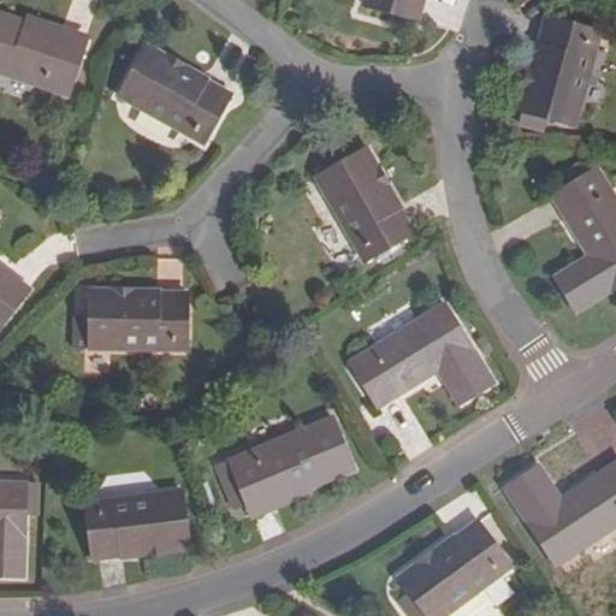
[(363,0),(363,5),(419,19),(424,0),(363,0)]
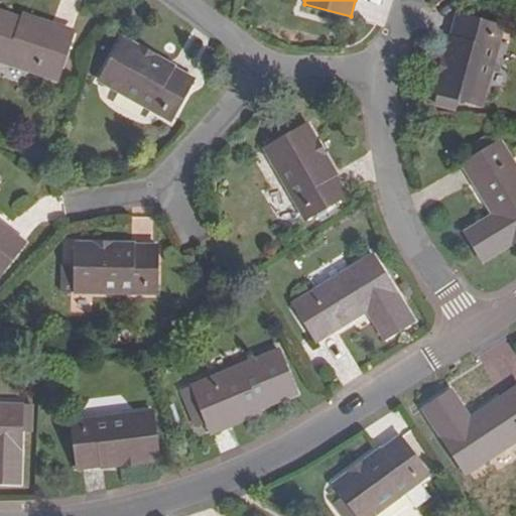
[(11,26),(14,17),(0,12),(0,60),(55,80),(69,44),(11,26)]
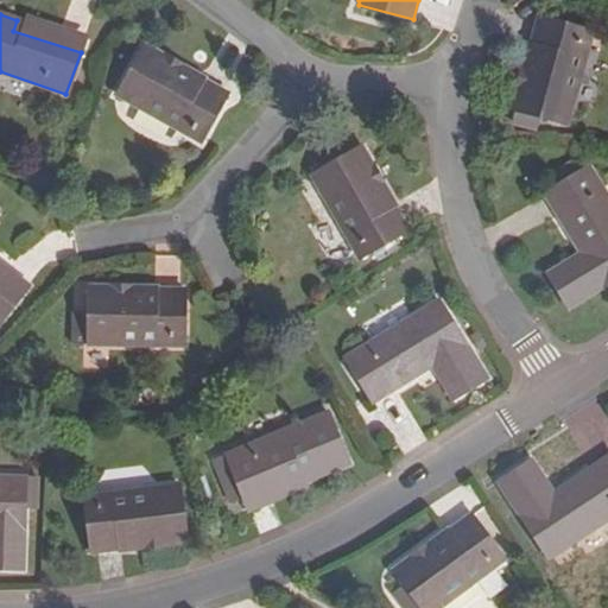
[(593,33),(536,19),(513,111),(570,125),(593,33)]
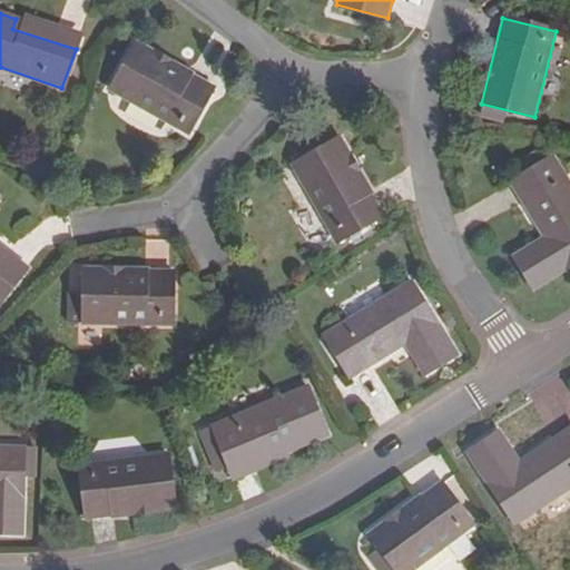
[(79,40),(16,19),(12,29),(76,49),(79,40)]
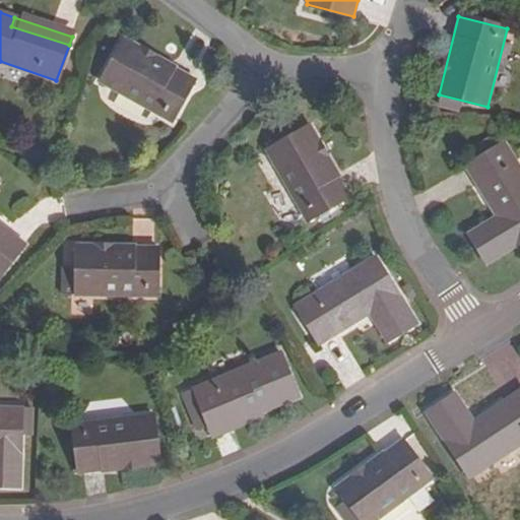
[(124,41),(100,82),(171,123),(194,81),(124,41)]
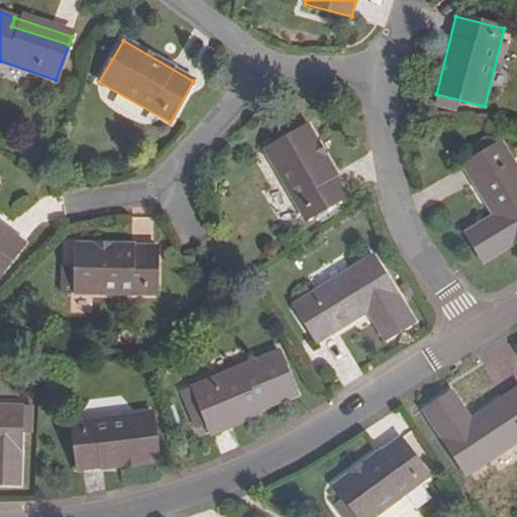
[(265,150),(305,220),(347,196),(307,126),(265,150)]
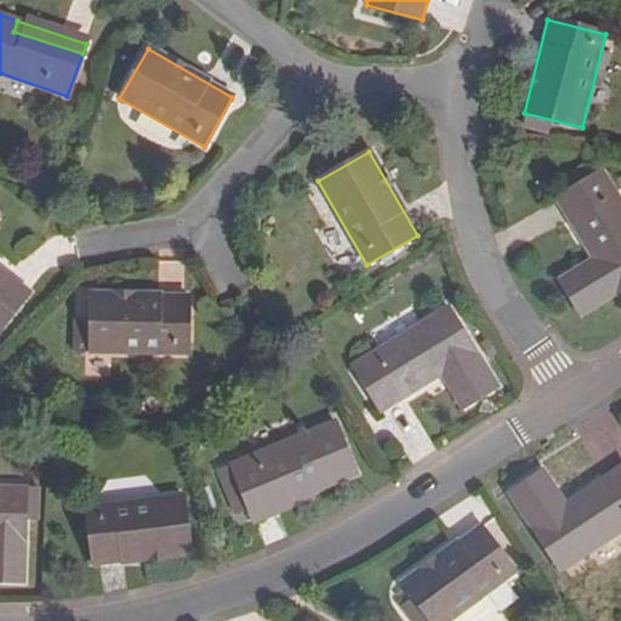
[(620,290),(620,201),(602,171),(557,199),(593,258),(559,280),(581,314),(620,290)]
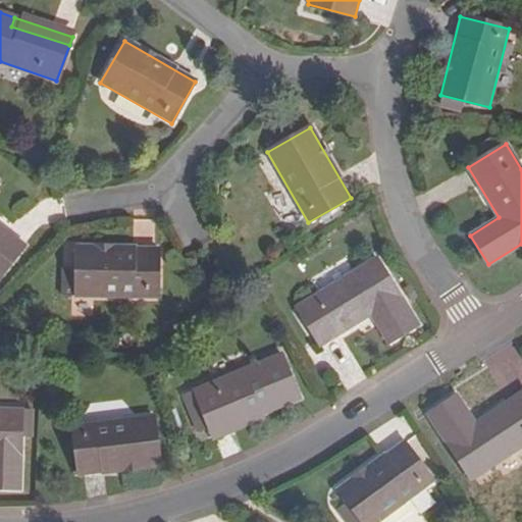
[(0,275),(23,246),(0,226),(0,275)]
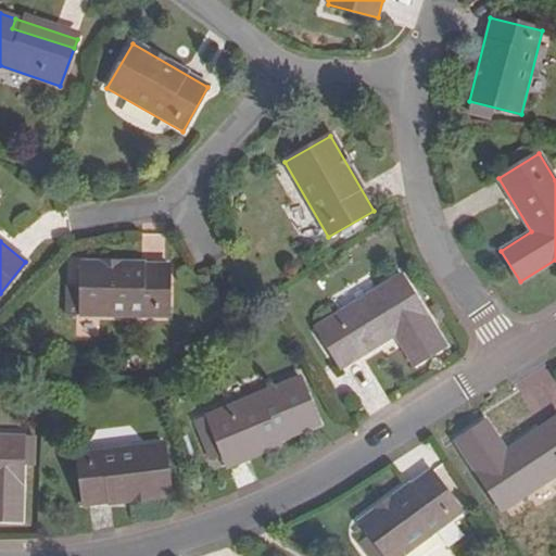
[(79,317),(167,318),(168,265),(80,264),(79,317)]
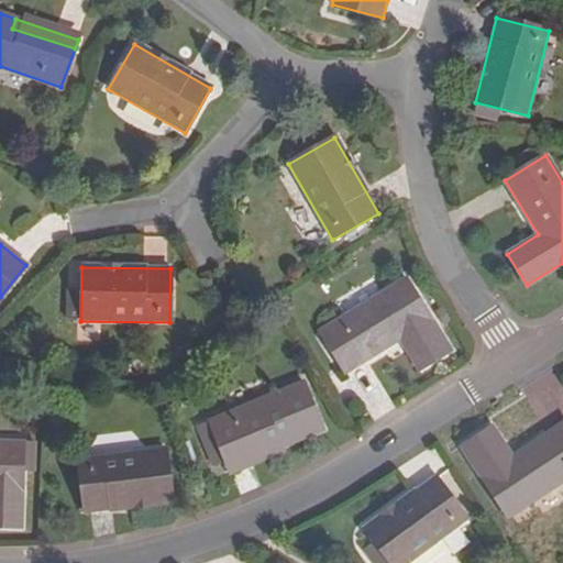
[(320,331),(346,373),(400,340),(419,371),(451,352),(407,278),(320,331)]
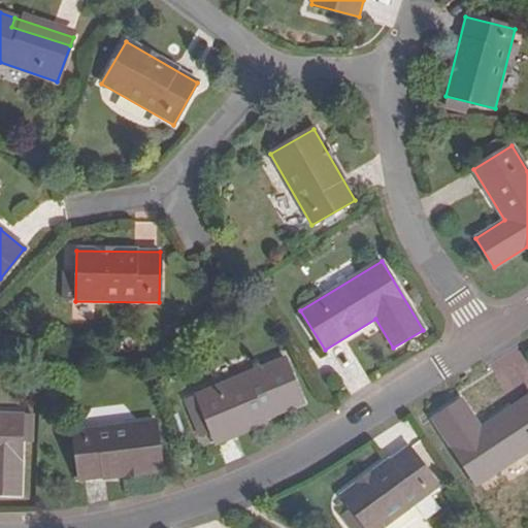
[(197,398),(212,432),(268,409),(271,418),(304,404),(285,361),(197,398)]
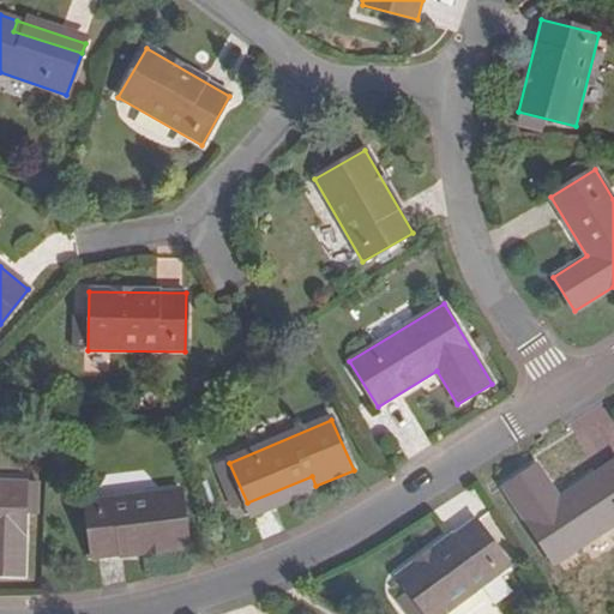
[(540,493),(552,486),(536,464),(501,487),(553,565),(613,525),(613,462),(559,498),(547,504),(540,493)]
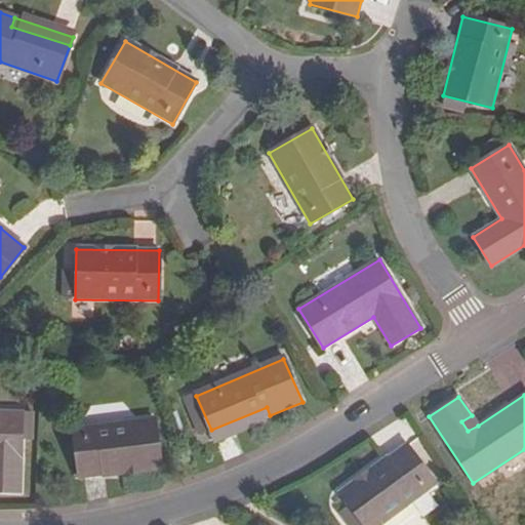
[(267,407),(211,430),(214,438),(270,415),(267,407)]
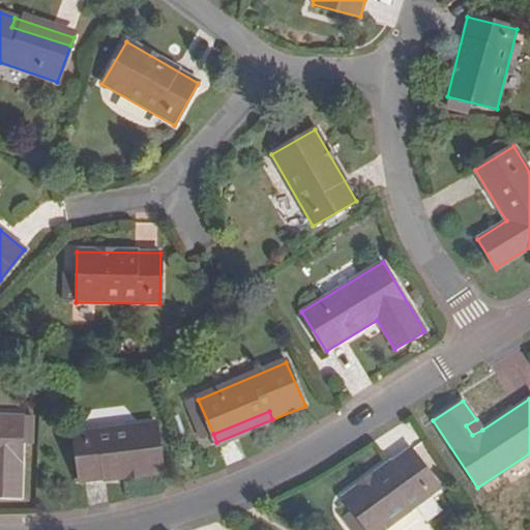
[(0,416),(0,496),(21,498),(23,417),(0,416)]
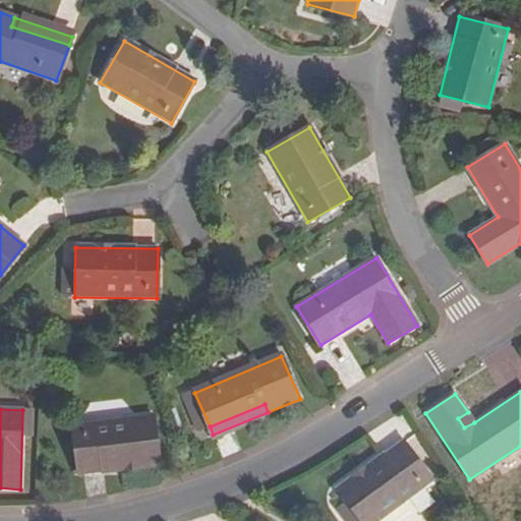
[(474,422),(468,412),(458,418),(464,427),(474,422)]
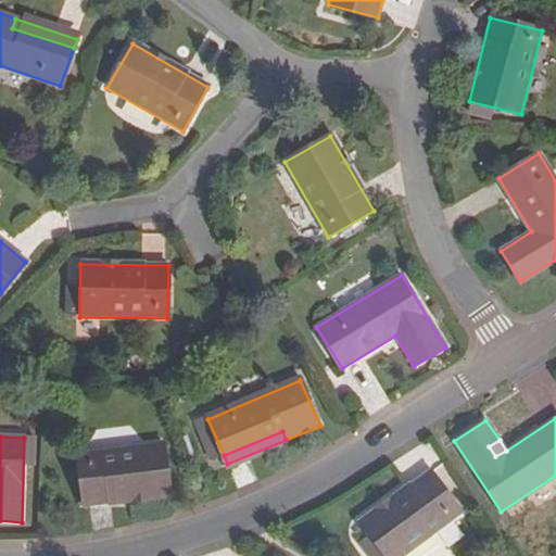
[(76,456),(83,508),(169,496),(162,444),(76,456)]
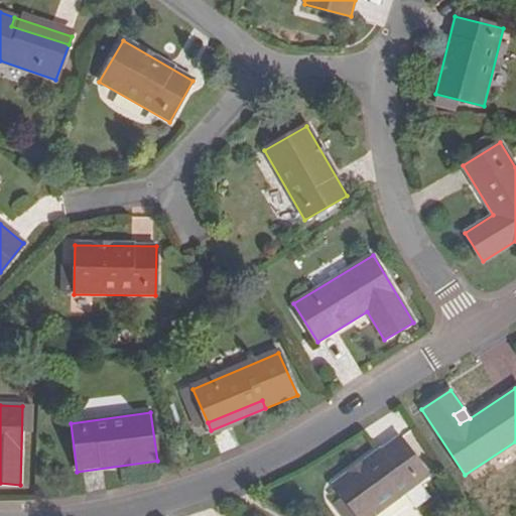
[(333,485),(356,515),(372,515),(427,475),(398,435),(333,485)]
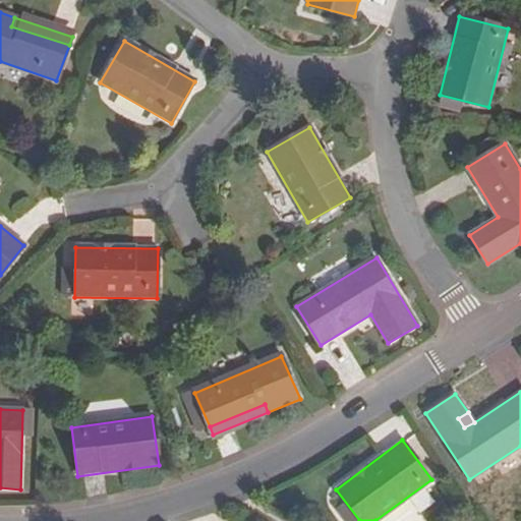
All buildings are outlined.
